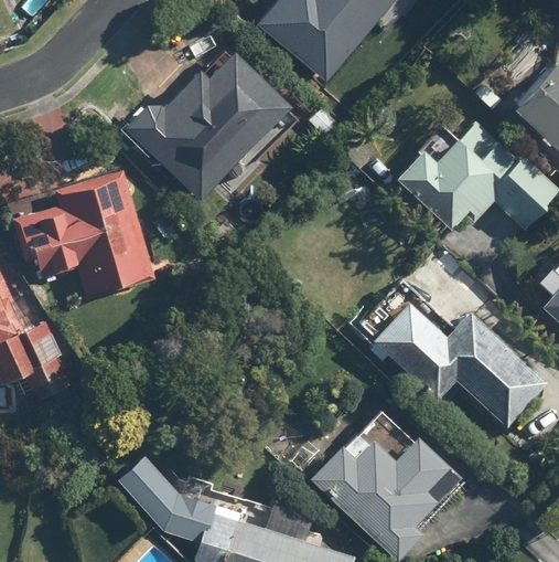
[(275,0),(255,23),(325,83),(377,21),(394,35),(422,0),(275,0)]
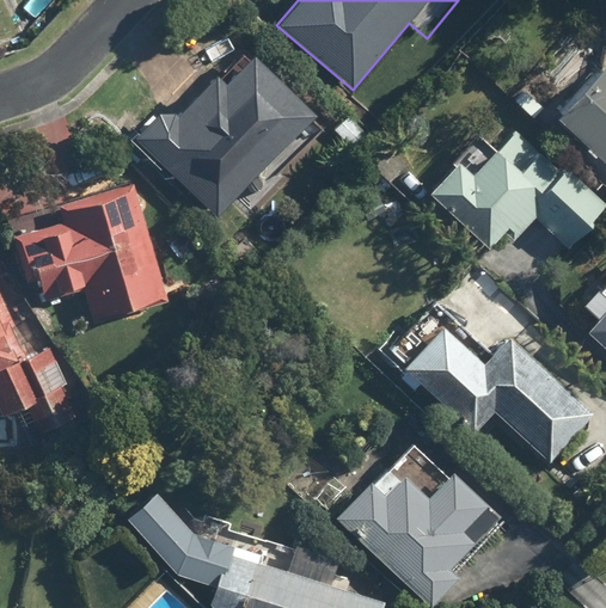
[(167,124),(178,134),(155,159),(224,219),(317,112),(252,55),(238,43),(167,124)]
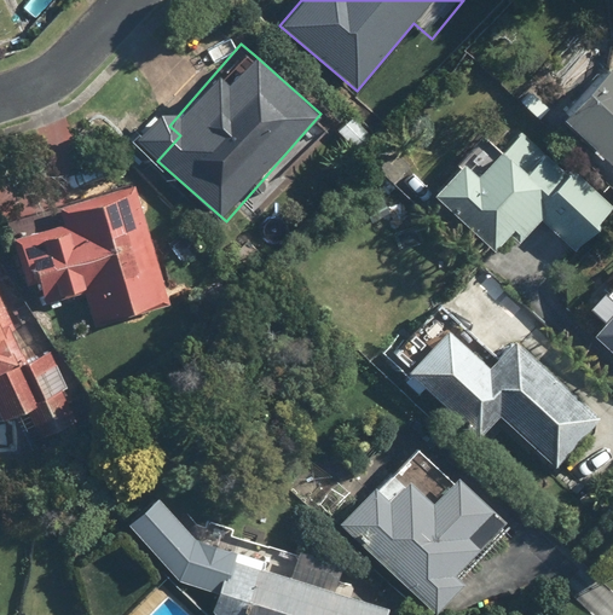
[(612,75),(565,120),(612,168),(612,75)]
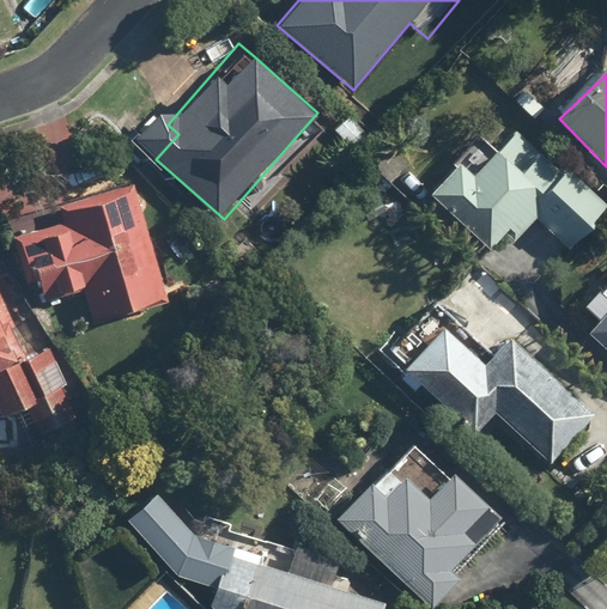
[(510,232),(519,239),(538,218),(571,247),(606,207),(606,202),(569,170),(565,174),(516,132),(499,151),(481,135),(431,194),(495,249),(510,232)]
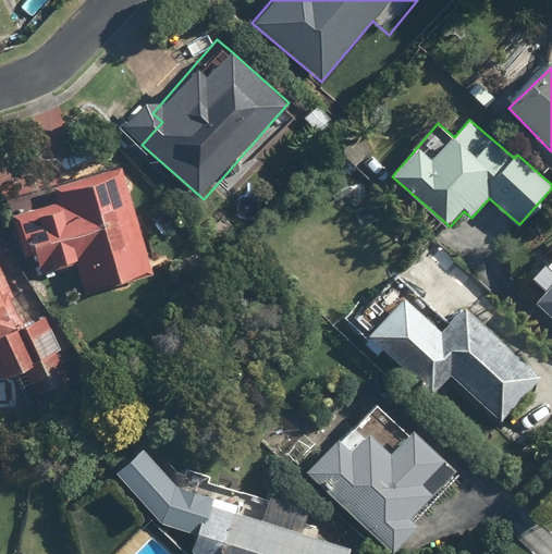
[(60,202),(12,216),(28,275),(87,260),(95,287),(151,273),(123,165),(56,184),(60,202)]
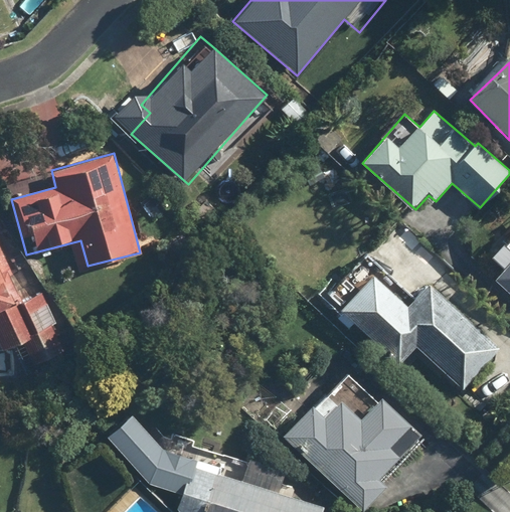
[(504,271),(495,279),(509,294),(509,231),(504,236),(487,253),(504,271)]
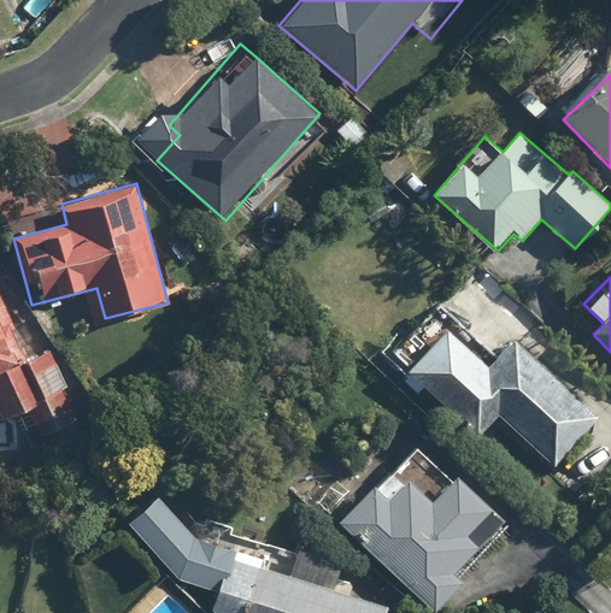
[(0,405),(10,424),(33,412),(45,437),(81,419),(40,339),(24,307),(13,313),(0,287),(0,405)]
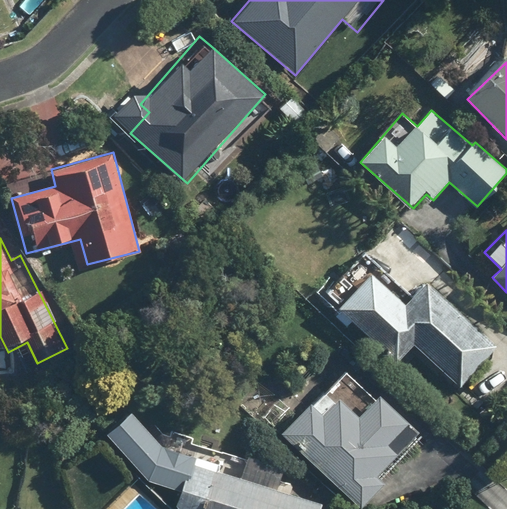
[(435,365),(432,367),(455,391),(463,384),(499,347),(430,278),(404,304),(371,270),(337,304),(399,366),(414,350),(416,348),(435,365)]
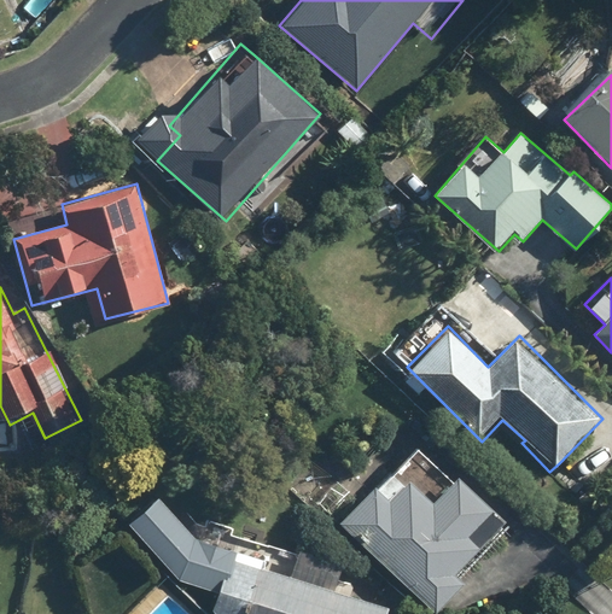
[(438,613),(467,582),(464,578),(512,527),(459,477),(452,484),(418,452),(384,489),(378,483),(339,522),(433,613),(438,613)]
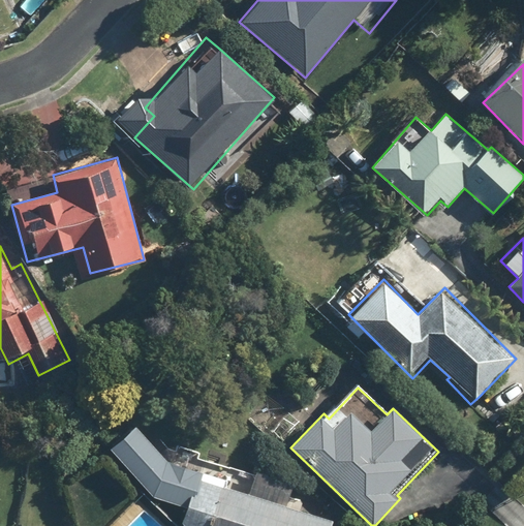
[(181,524),(183,525),(332,525),(334,521),(225,489),(226,481),(207,475),(167,462),(136,427),(113,449),(154,497),(187,508),(181,524)]
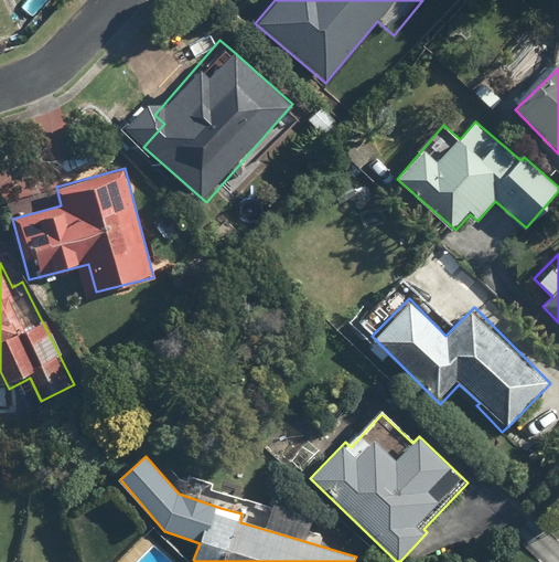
All buildings are outlined.
